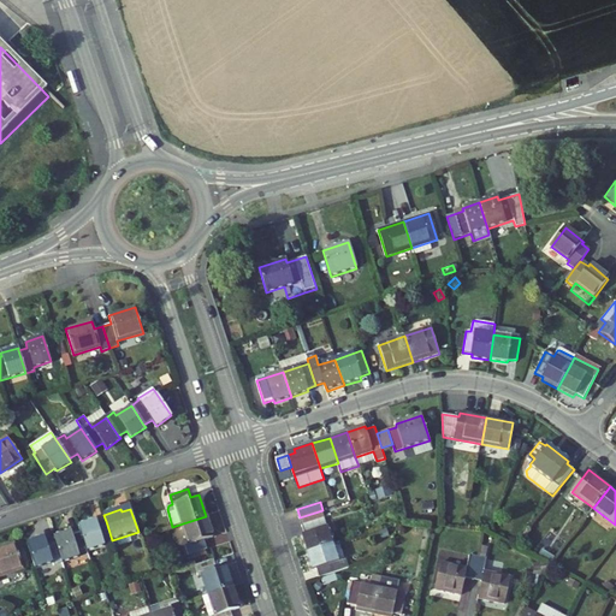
[(325,517),(323,510),(300,517),(302,526),(325,517)]
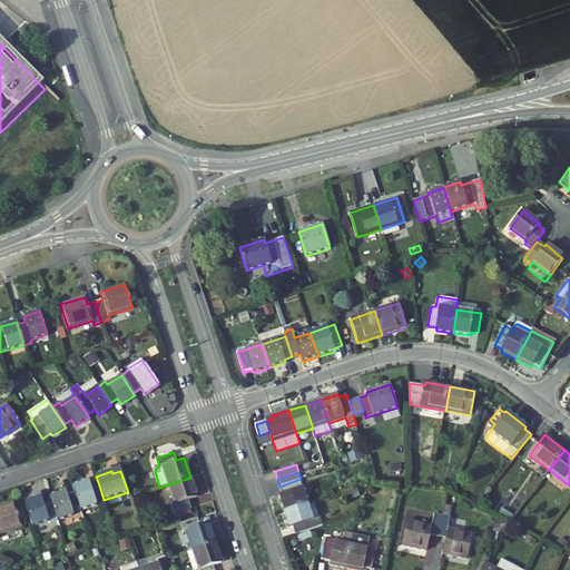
[(190,478),(169,484),(175,503),(172,505),(174,513),(190,508),(188,500),(196,498),(190,478)]
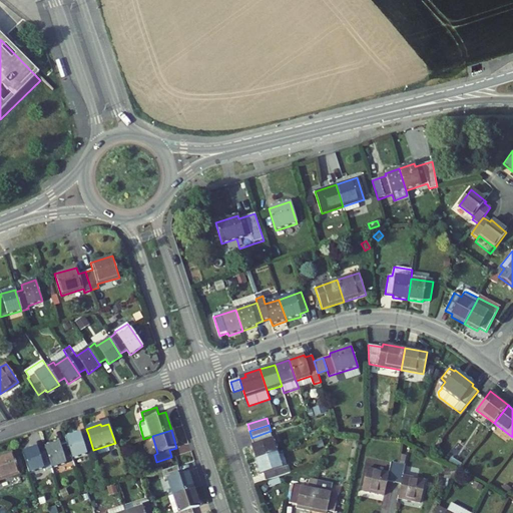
[(278,453),(271,431),(251,438),(254,445),(251,445),(257,461),(278,453)]
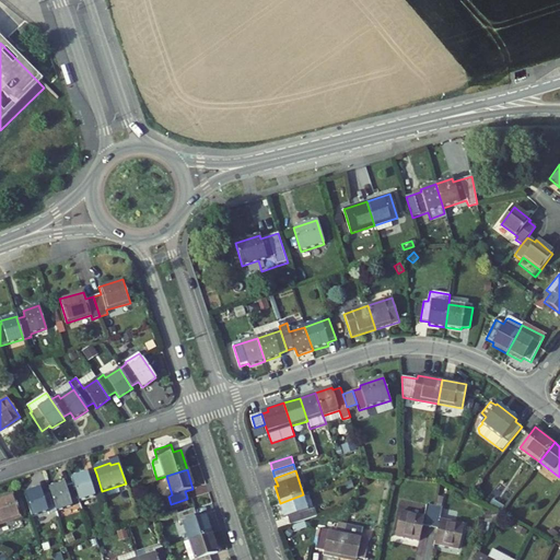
[(72,478),(73,483),(80,501),(103,493),(102,491),(96,474),(88,476),(86,474),(72,478)]
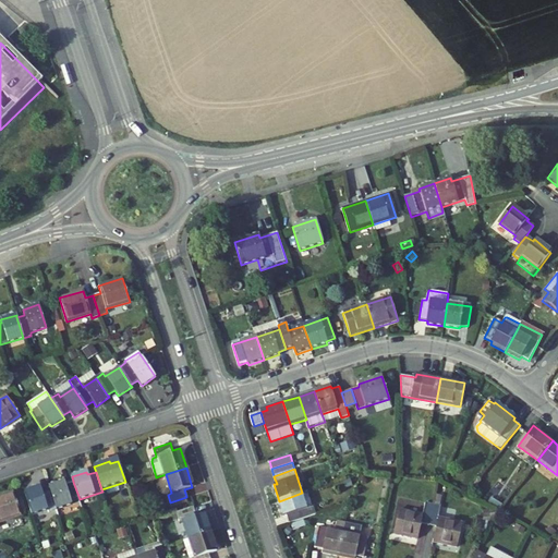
[(73,482),(65,485),(64,482),(49,487),(50,489),(57,509),(80,501),(80,499),(73,482)]
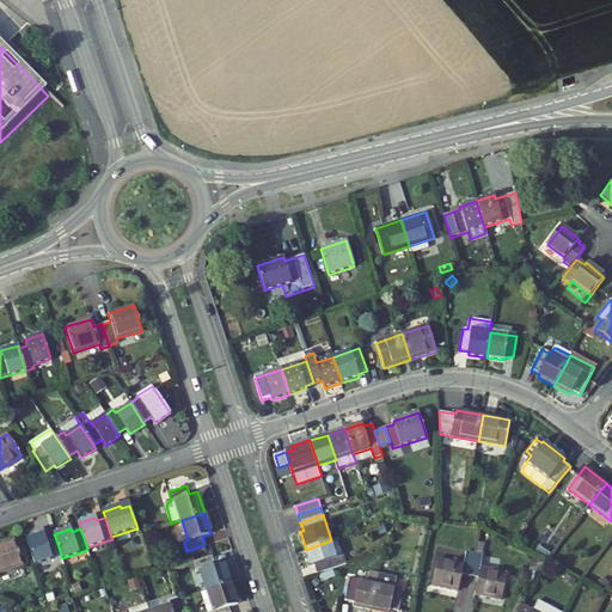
[(55,537),(47,540),(44,534),(28,539),(36,564),(53,560),(54,562),(62,558),(55,537)]
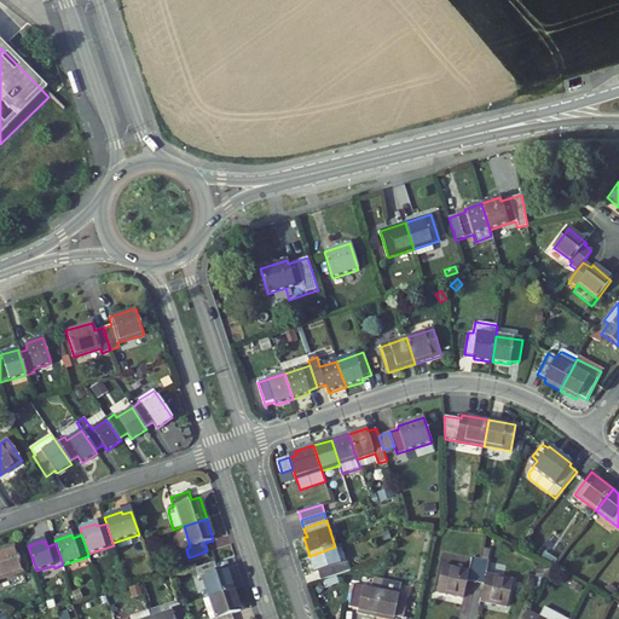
[(0,579),(24,572),(15,545),(0,550),(0,579)]
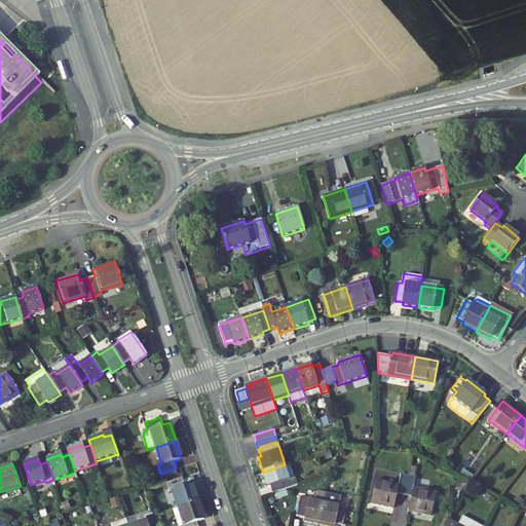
[(273,493),(298,485),(296,478),(290,480),(285,464),(263,473),(268,487),(270,486),(273,493)]
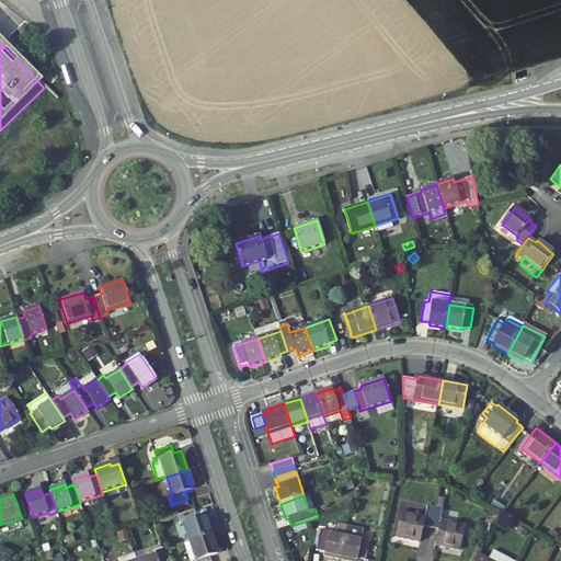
[(428,505),(425,517),(401,513),(396,537),(421,541),(424,526),(431,527),(435,507),(428,505)]
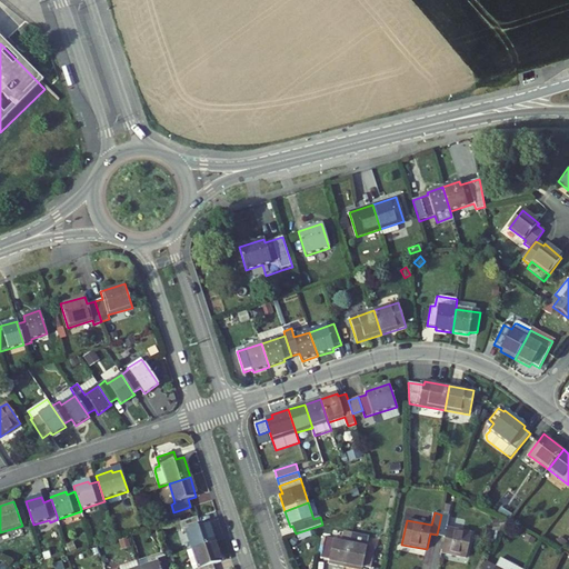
[(446,537),(442,552),(467,558),(471,533),(447,528),(449,516),(441,515),(437,535),(446,537)]
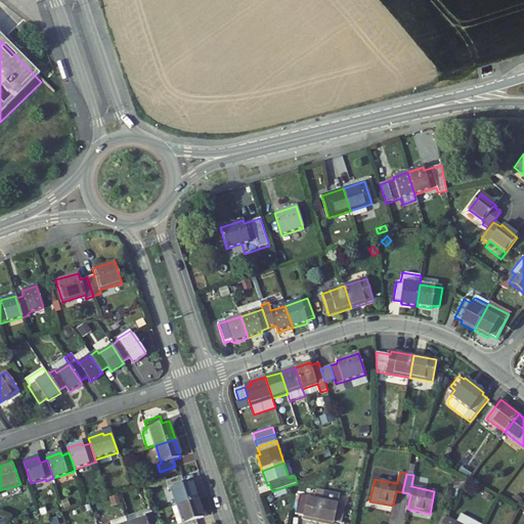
[(191,481),(184,484),(181,476),(166,481),(169,489),(172,488),(177,506),(198,498),(191,481)]
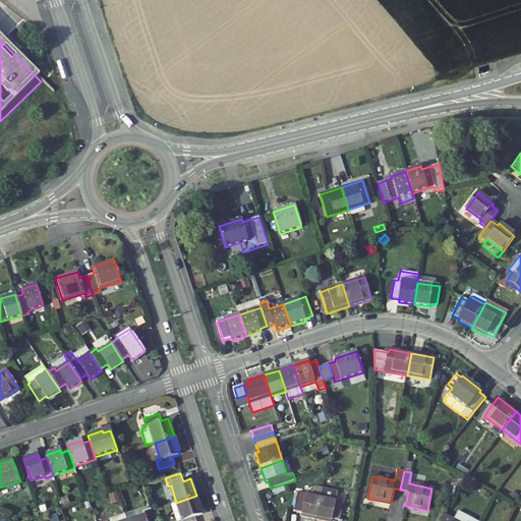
[(323,489),(321,499),(316,518),(329,520),(332,520),(333,519),(340,520),(344,501),(337,500),(338,494),(323,489)]
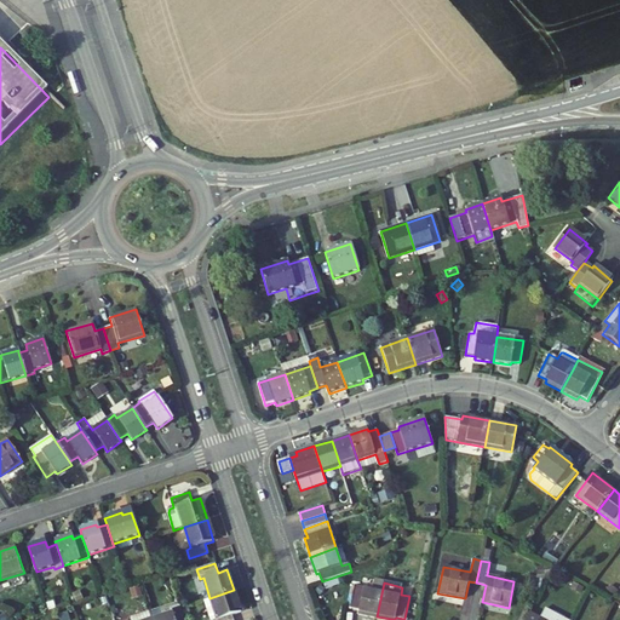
[(363,590),(365,587),(356,585),(351,608),(360,610),(359,613),(377,616),(382,593),(363,590)]
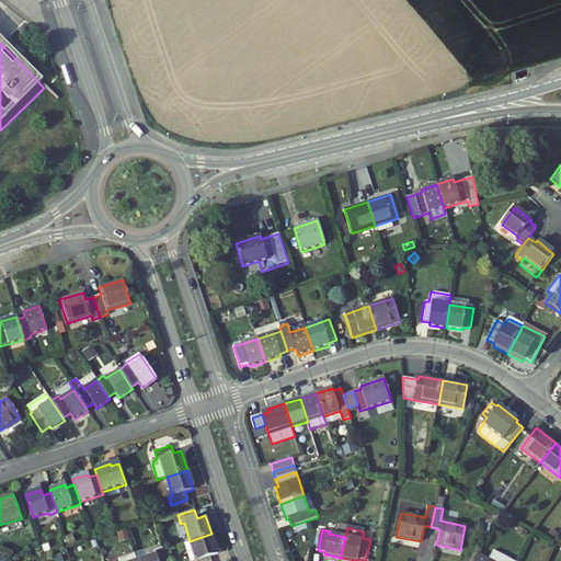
[(212,534),(190,541),(196,560),(193,560),(210,560),(209,557),(218,553),(212,534)]
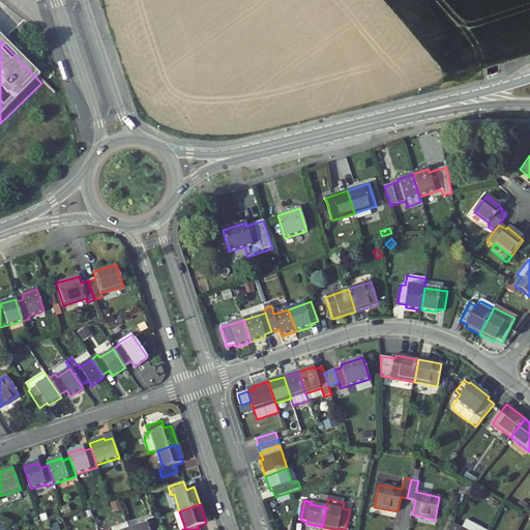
[(178,529),(182,529),(185,529),(179,511),(173,513),(178,529)]
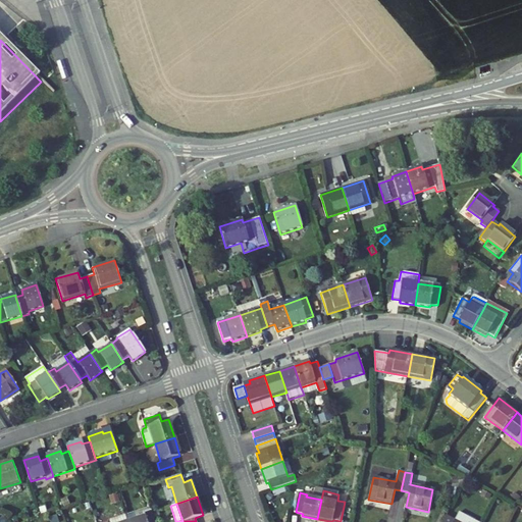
[(144,513),(145,516),(127,521),(155,521),(152,510),(144,513)]
